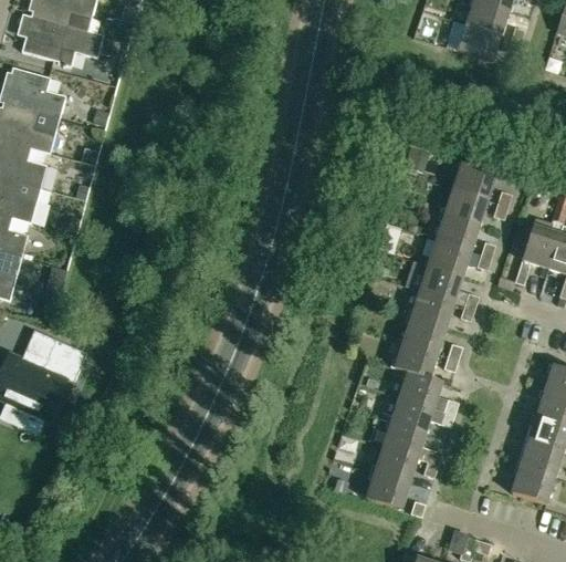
[(34,0),(31,16),(44,19),(69,25),(69,24),(88,30),(96,0),(34,0)]
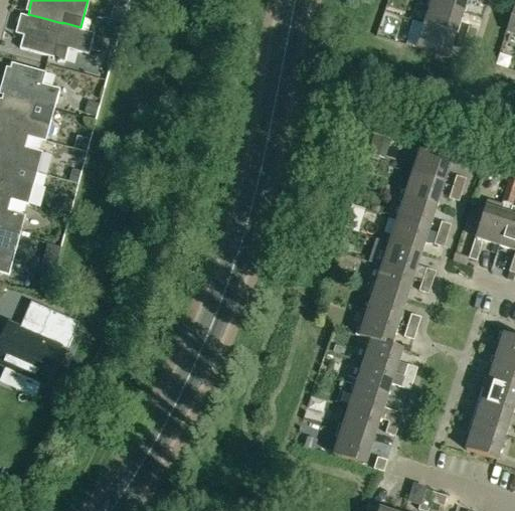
[(455,32),(463,9),(434,0),(426,0),(425,4),(430,5),(424,22),(455,32)]
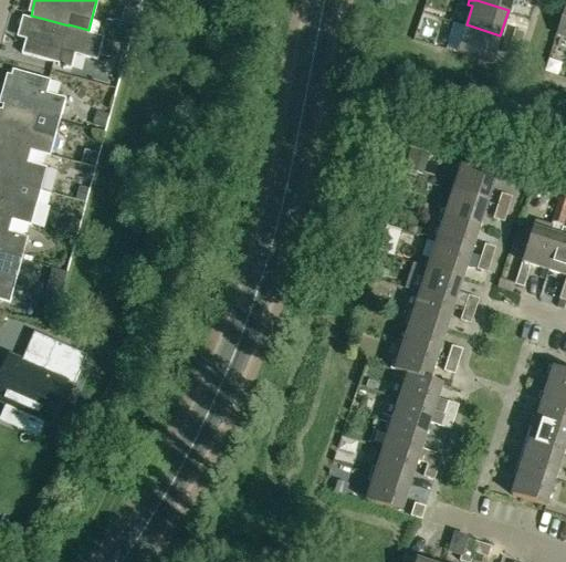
[(509,10),(512,0),(477,0),(509,10)]
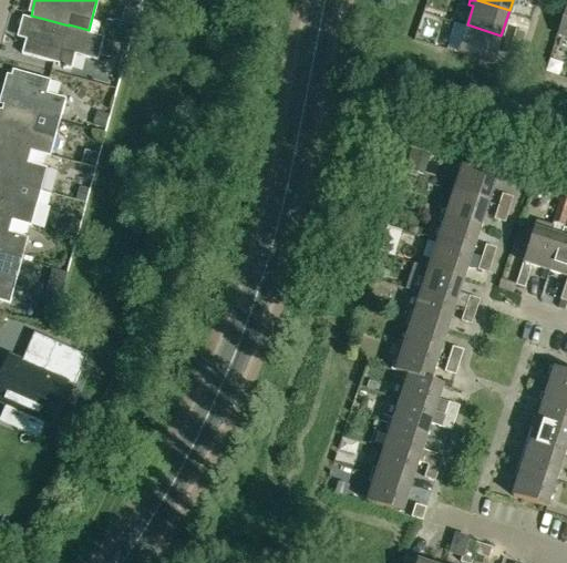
[(566,33),(566,0),(557,31),(566,33)]
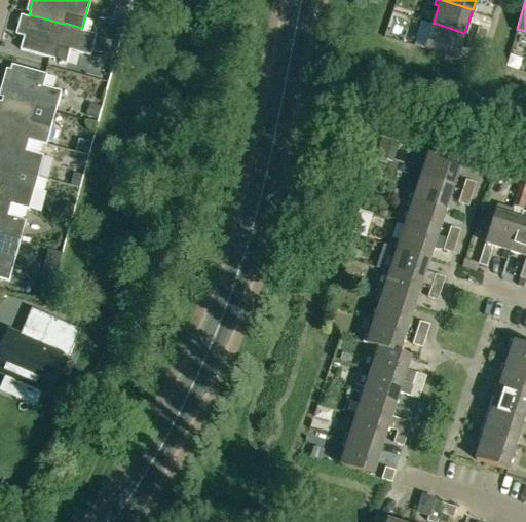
[(113,17),(124,20),(128,6),(125,5),(117,3),(113,17)]
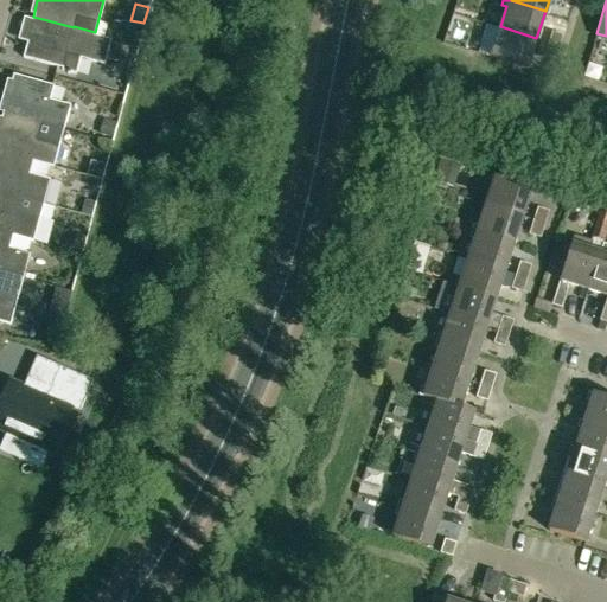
[(112,37),(95,32),(74,26),(74,27),(48,20),(44,34),(30,31),(23,53),(76,69),(80,55),(104,62),(107,55),(116,57),(121,42),(110,38),(112,37)]
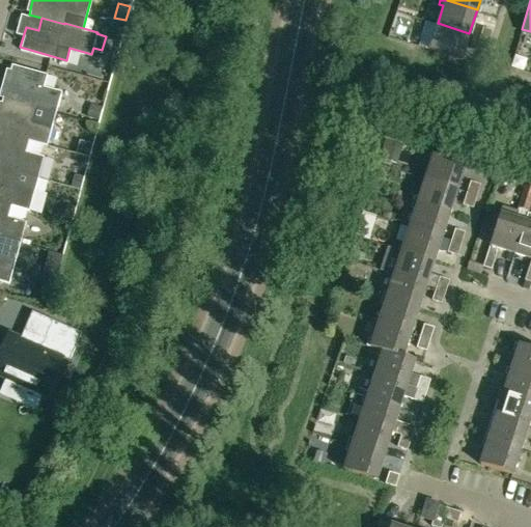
[(462,58),(469,33),(438,23),(431,40),(427,38),(425,46),(462,58)]
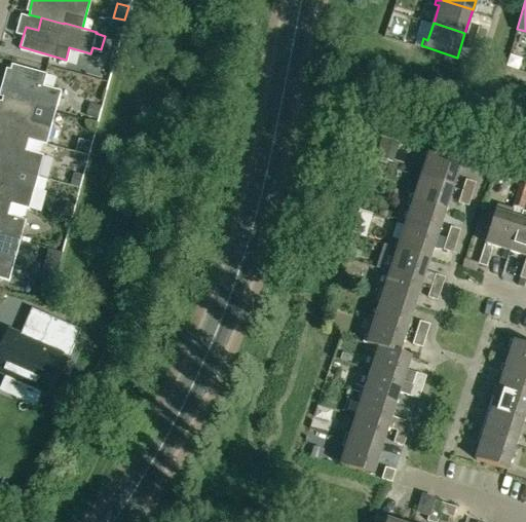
[(479,25),(475,36),(484,39),(488,28),(479,25)]
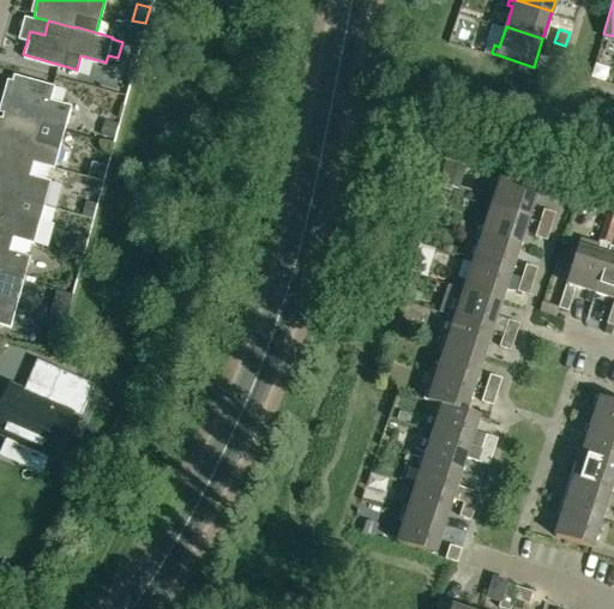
[(554,42),(549,55),(561,59),(565,46),(554,42)]
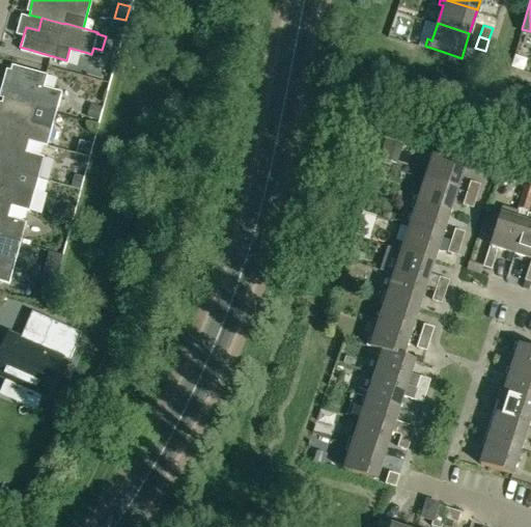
[(37,105),(37,106),(53,110),(56,110),(61,89),(44,84),(47,72),(11,62),(6,83),(18,86),(15,98),(15,99),(37,105)]
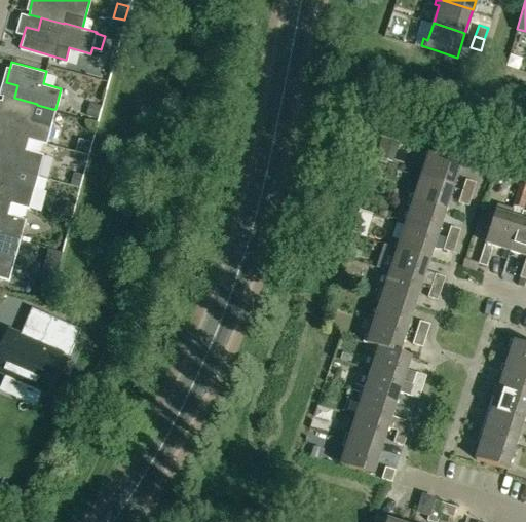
[(14,98),(14,97),(3,94),(0,104),(0,114),(9,117),(6,129),(29,137),(43,141),(46,142),(52,120),(49,119),(52,109),(37,105),(37,104),(14,98)]
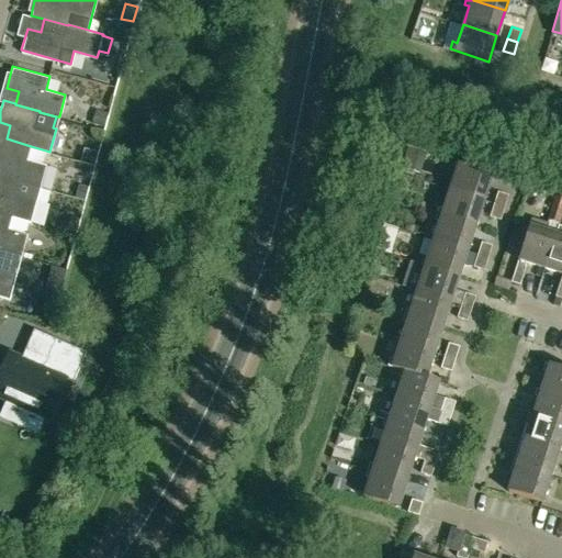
[(93,121),(104,124),(109,111),(101,109),(97,108),(93,120),(93,121)]
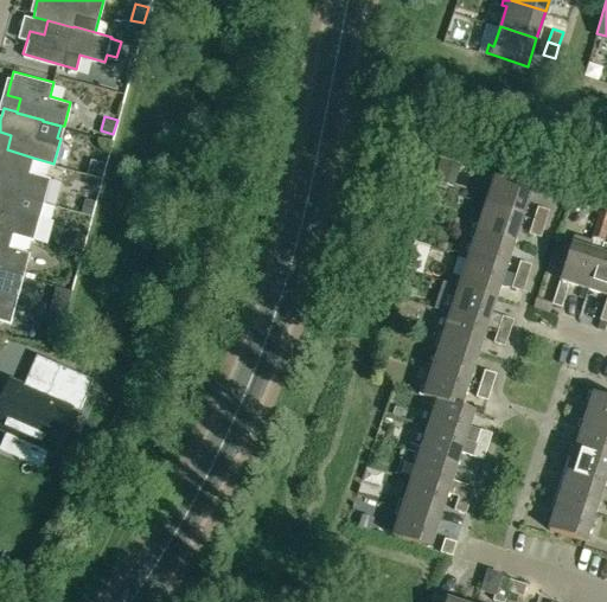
[(7,149),(0,147),(0,172),(0,173),(0,187),(23,194),(44,200),(50,175),(46,174),(50,162),(33,158),(7,149)]
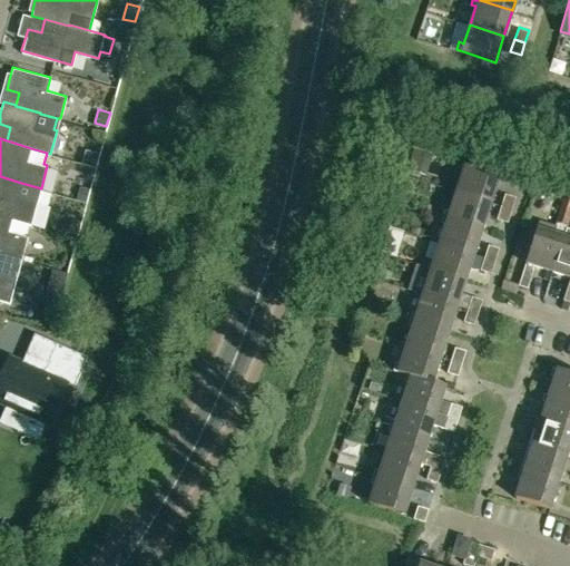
[(86,155),(84,162),(94,164),(96,165),(99,153),(87,150),(86,155)]
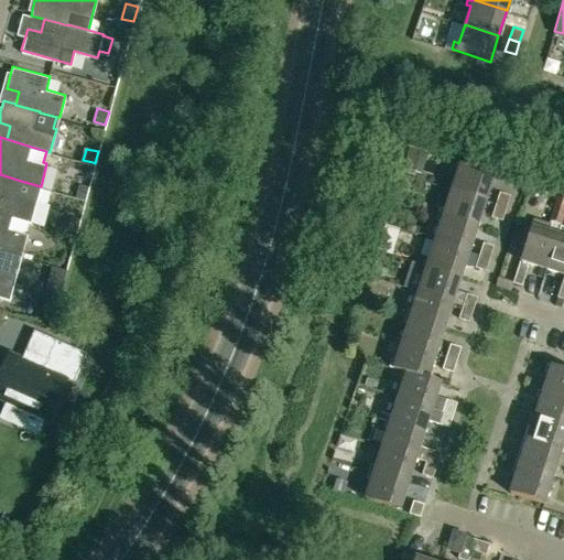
[(452,187),(485,198),(494,172),(455,160),(453,168),(457,169),(452,187)]
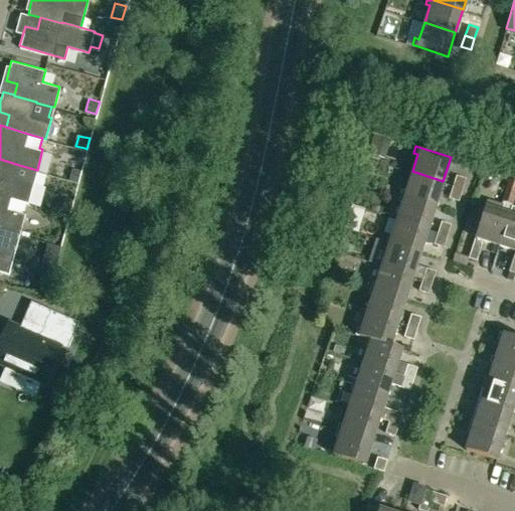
[(0,159),(0,193),(11,196),(11,197),(28,202),(37,170),(19,165),(0,159)]
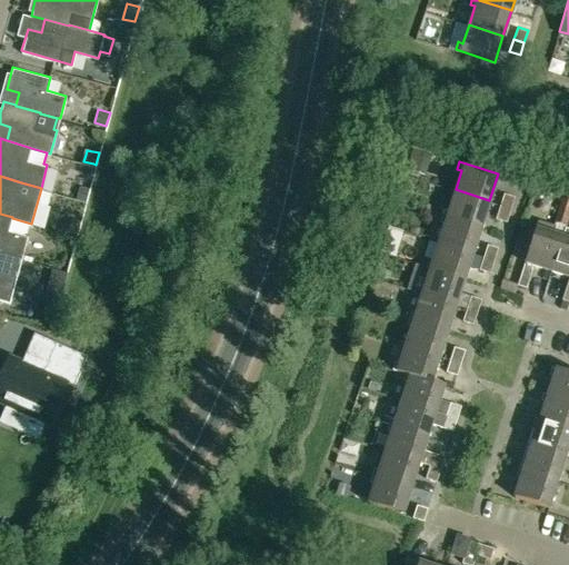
[(89,188),(80,185),(77,197),(87,199),(89,188)]
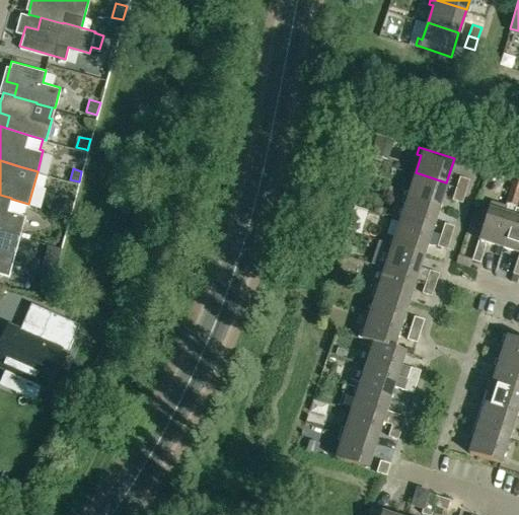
[(439,206),(446,182),(416,172),(410,190),(405,188),(403,195),(439,206)]
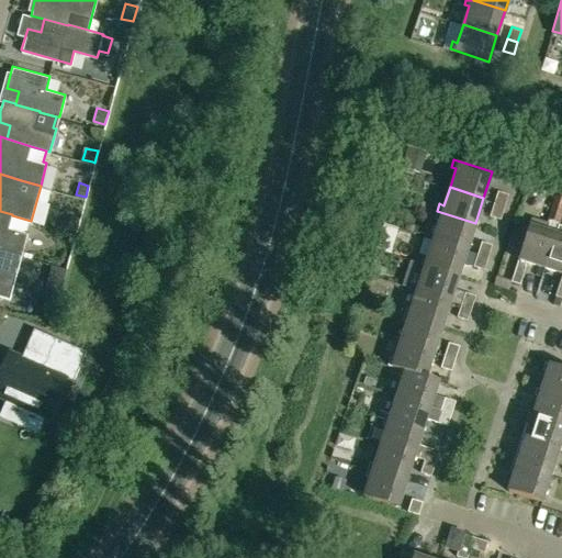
[(498,189),(494,201),(505,204),(508,192),(498,189)]
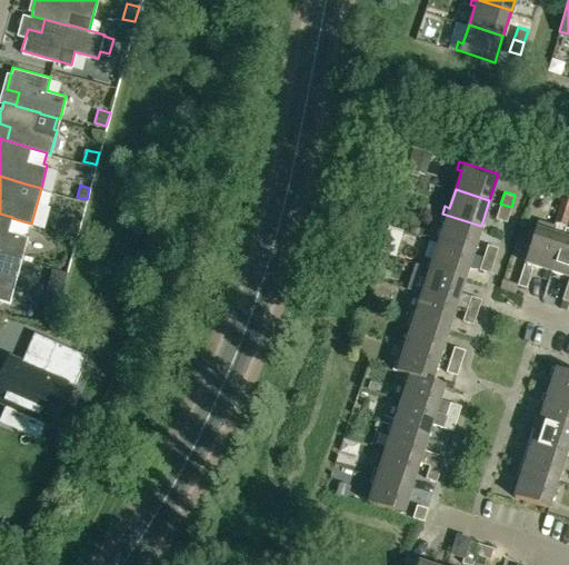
[(568,212),(568,197),(563,195),(556,219),(566,222),(568,212)]
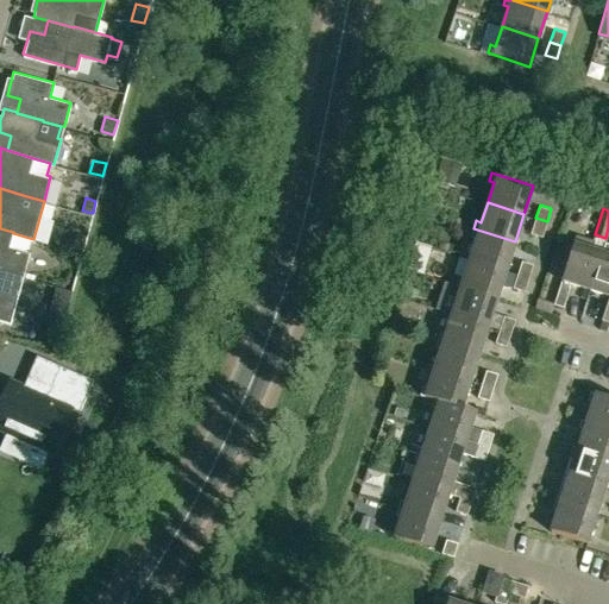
[(535,218),(532,231),(542,236),(547,221),(535,218)]
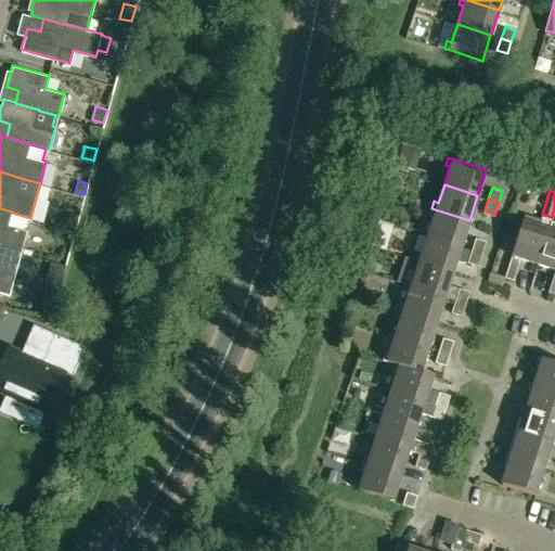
[(0,208),(0,244),(2,246),(21,252),(27,229),(9,223),(12,213),(12,212),(0,208)]
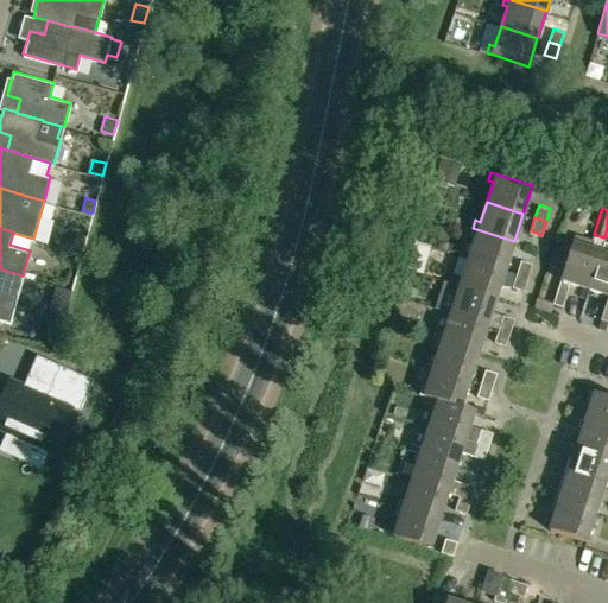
[(506,268),(514,241),(473,228),(470,235),(475,236),(469,256),(506,268)]
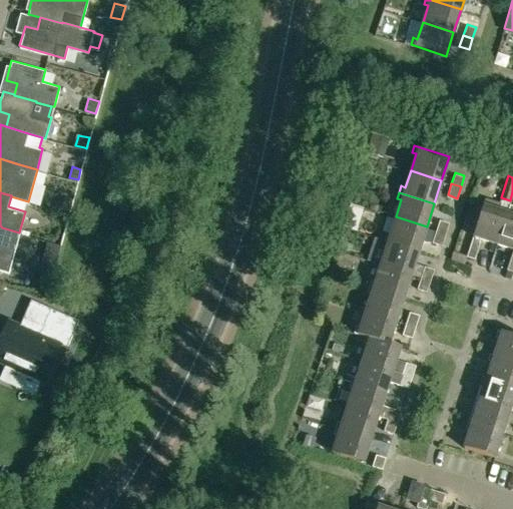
[(73,196),(66,194),(58,199),(57,204),(56,206),(67,209),(69,210),(70,208),(73,196)]
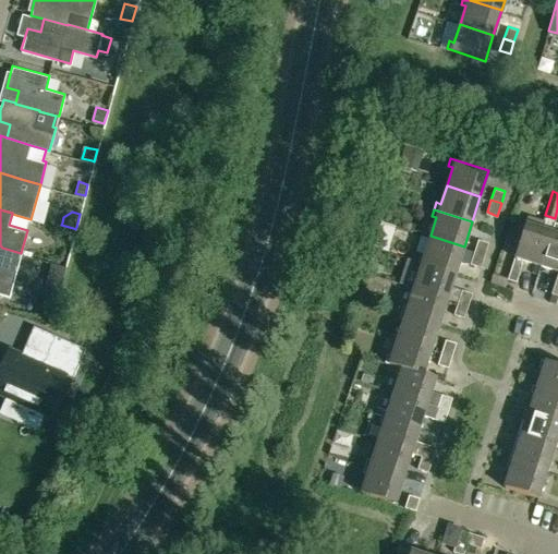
[(552,230),(542,227),(544,219),(528,214),(507,277),(516,280),(523,259),(541,264),(542,259),(552,230)]
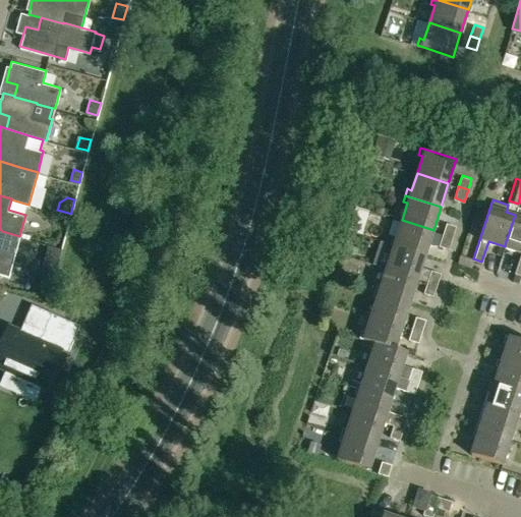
[(520,216),(515,215),(506,241),(505,246),(520,250),(520,251),(520,254),(520,216)]
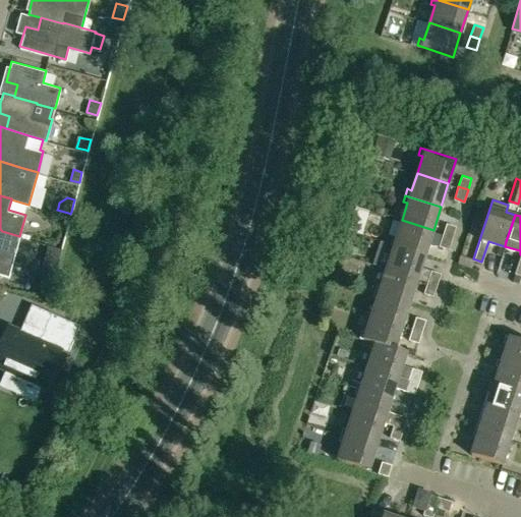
[(425,253),(433,230),(402,220),(396,236),(392,235),(390,242),(425,253)]
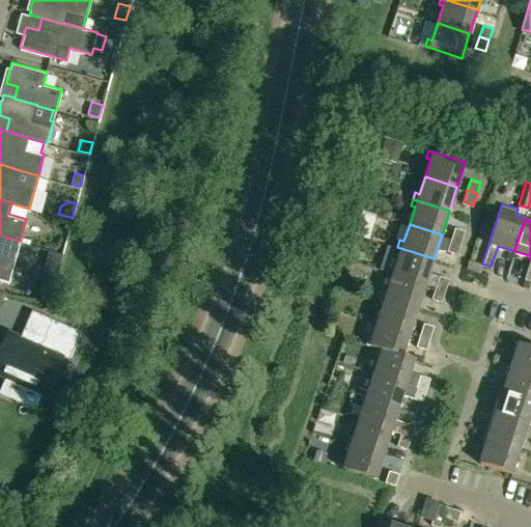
[(455,226),(451,238),(462,241),(465,229),(455,226)]
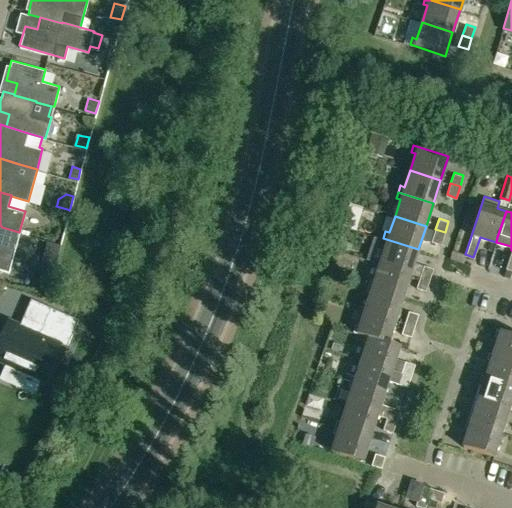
[(0,268),(7,271),(9,271),(15,249),(19,232),(2,227),(0,225),(0,268)]
